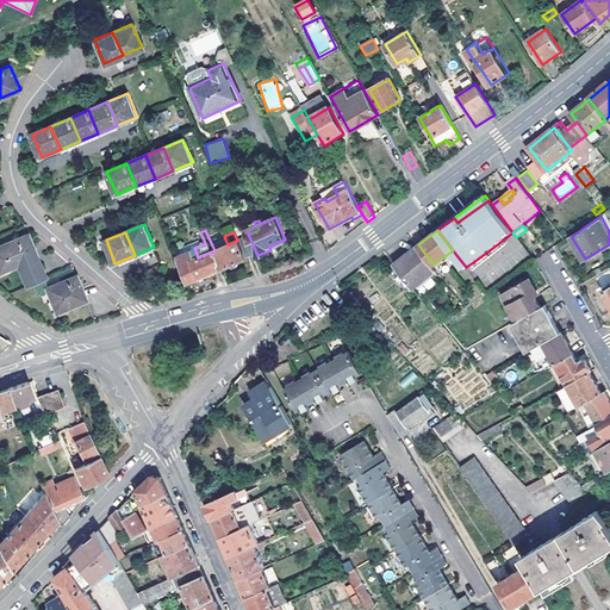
[(47,278),(29,234),(0,246),(0,271),(0,272),(18,263),(22,262),(31,284),(47,278)]
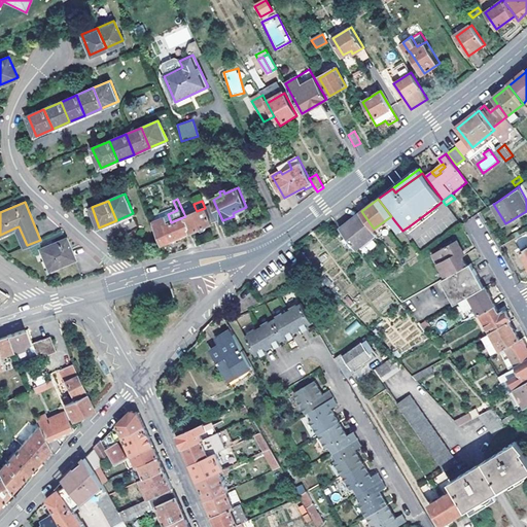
[(213,204),(205,208),(197,211),(195,207),(183,212),(185,216),(191,232),(220,219),(213,204)]
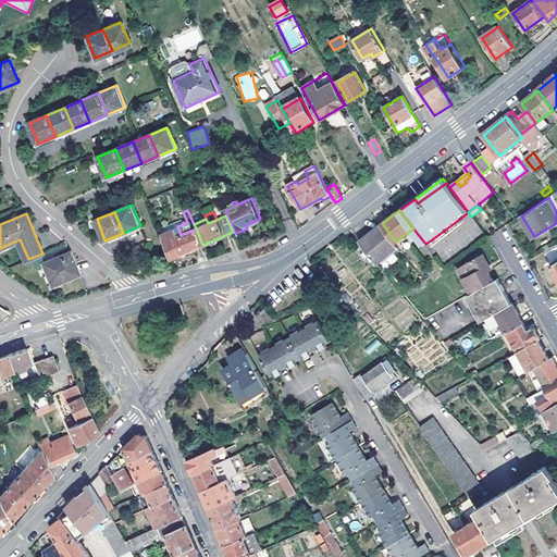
[(461,218),(432,239),(435,244),(465,222),(461,218)]
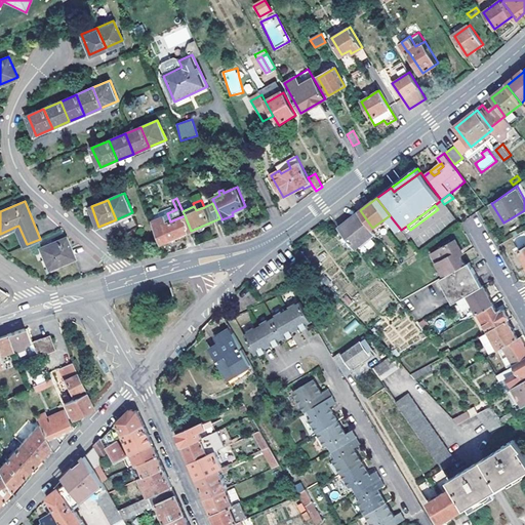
[(357,212),(339,225),(356,245),(375,231),(372,228),(360,210),(357,212)]
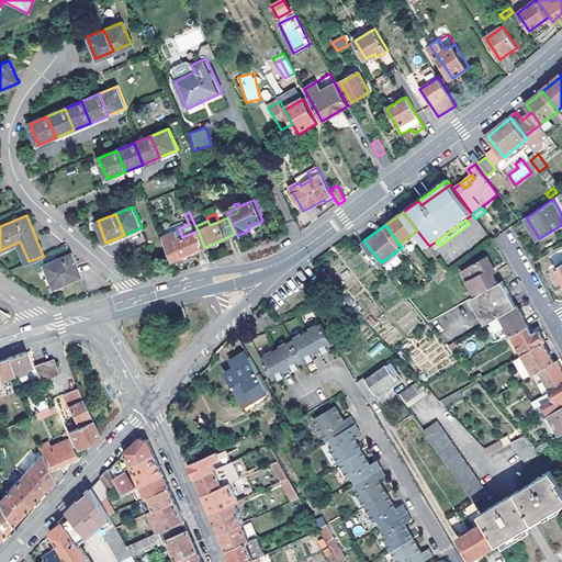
[(204,247),(198,231),(182,237),(180,239),(177,242),(183,257),(204,247)]
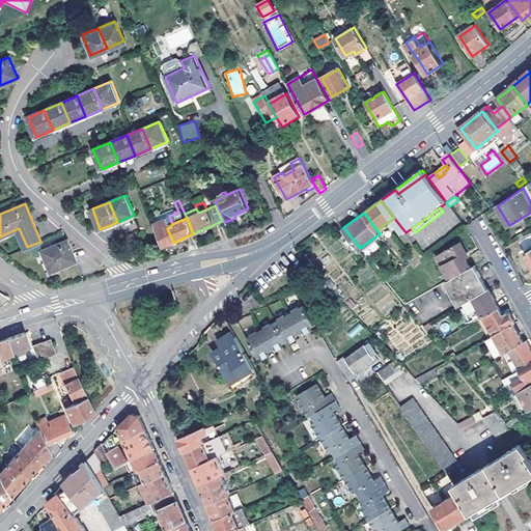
[(380,233),(380,234),(397,222),(394,218),(376,230),(380,233)]
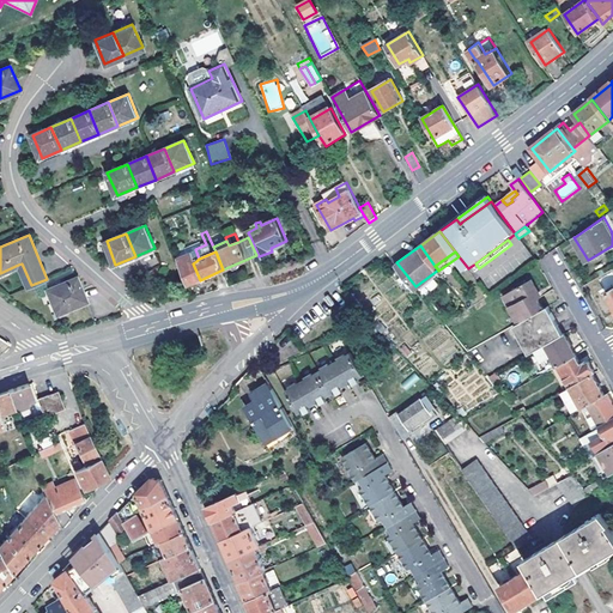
[(178,259),(189,285),(200,280),(193,263),(196,261),(193,253),(189,254),(186,256),(178,259)]
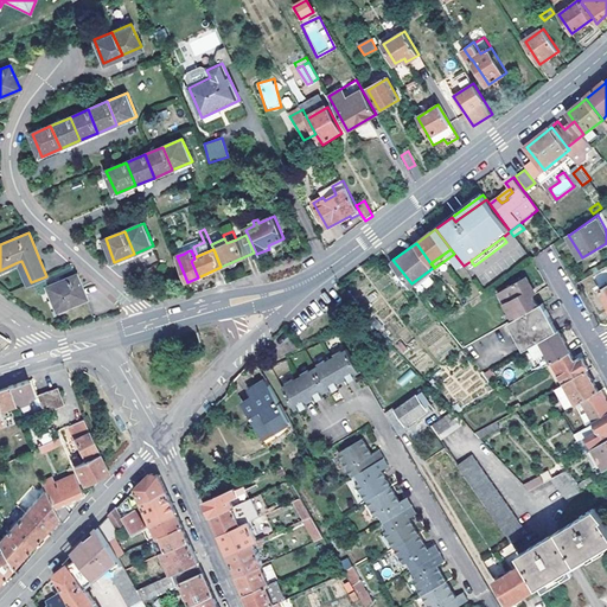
[(27,283),(31,282),(21,261),(18,262),(27,283)]
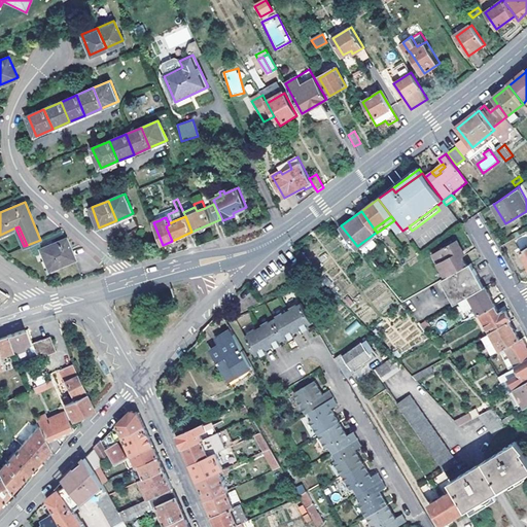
[(75,258),(66,237),(40,248),(49,270),(75,258)]
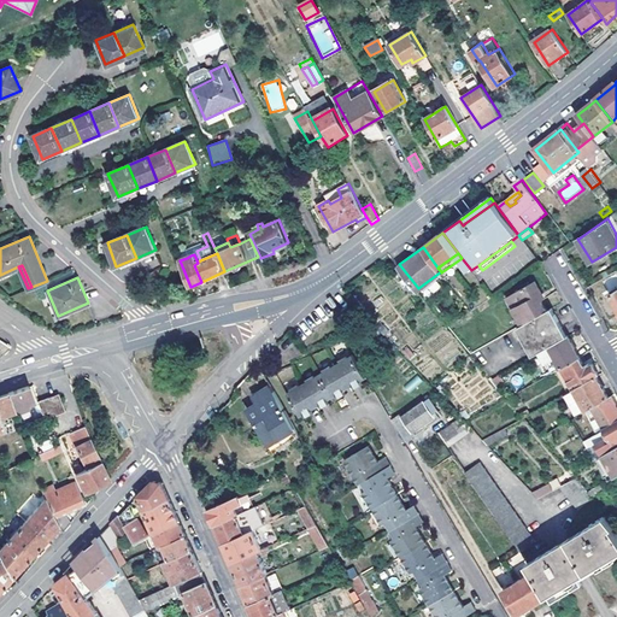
[(424,289),(427,295),(440,288),(436,282),(424,289)]
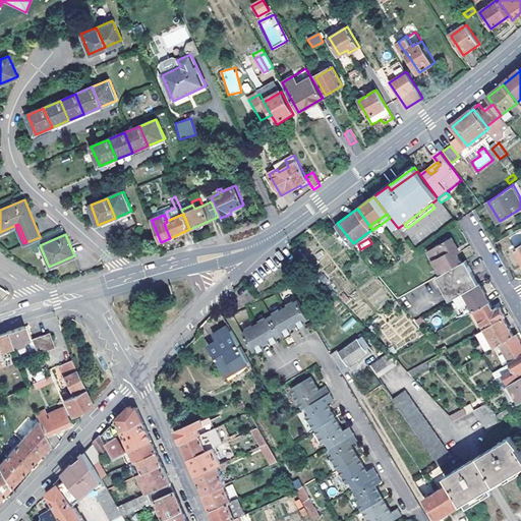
[(442,274),(462,263),(458,254),(461,252),(460,249),(454,238),(432,250),(438,259),(435,262),(442,274)]
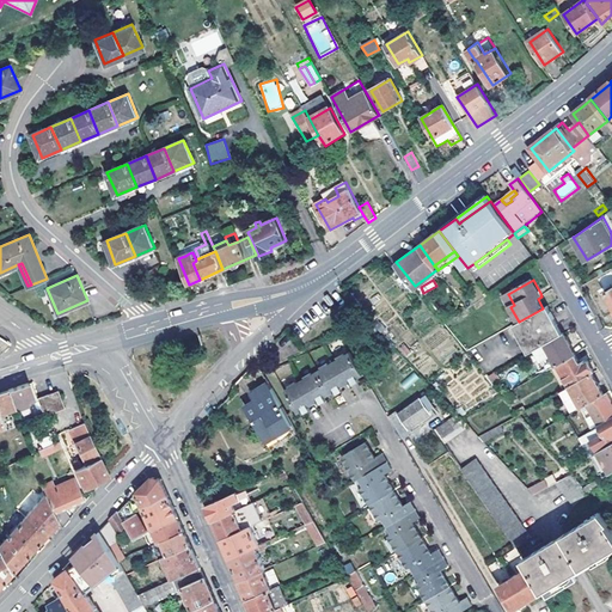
[(508,294),(505,297),(510,307),(514,305),(508,294)]
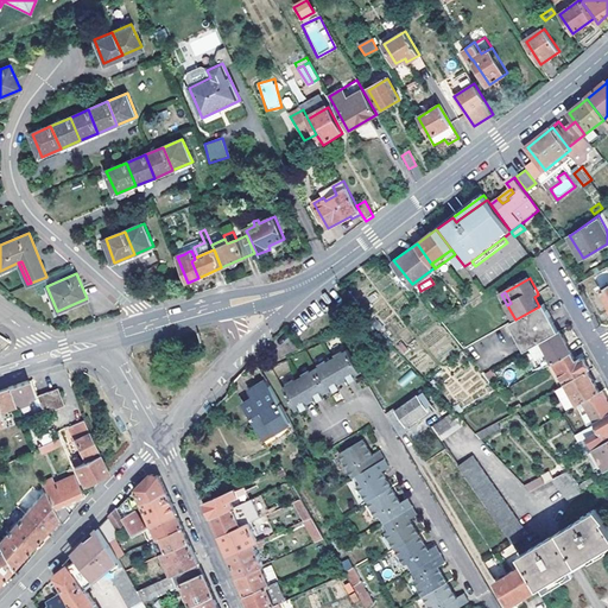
[(526,349),(533,346),(561,331),(553,318),(544,304),(539,306),(515,320),(511,323),(526,349)]
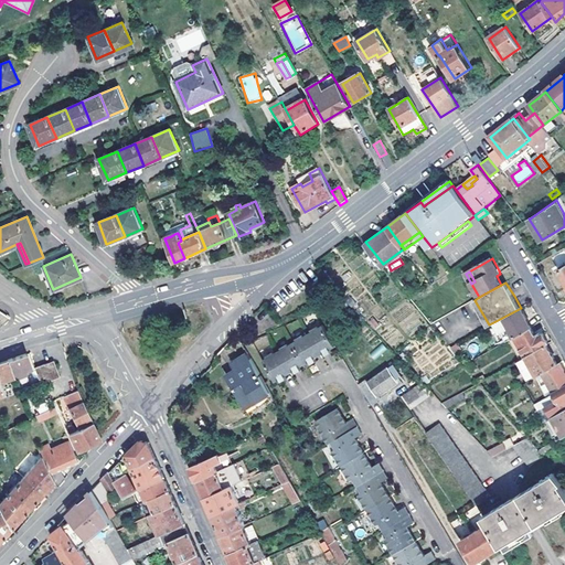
[(510,340),(539,323),(528,304),(521,308),(496,321),(508,341),(510,340)]
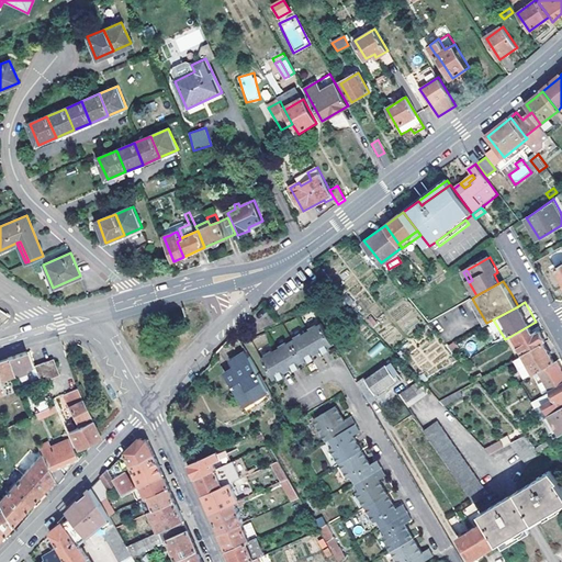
[(0,324),(15,319),(0,308),(0,324)]
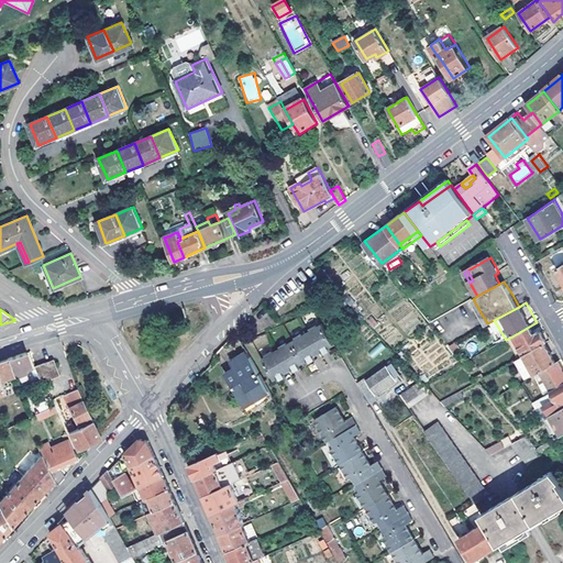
[(542,332),(537,322),(508,339),(519,359),(526,355),(545,344),(539,333),(542,332)]
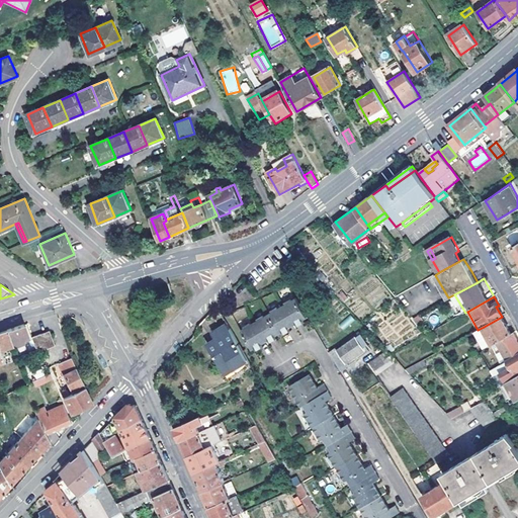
[(287,305),(284,306),(295,325),(303,322),(310,317),(298,297),(294,300),(293,299),(286,304),(287,305)]
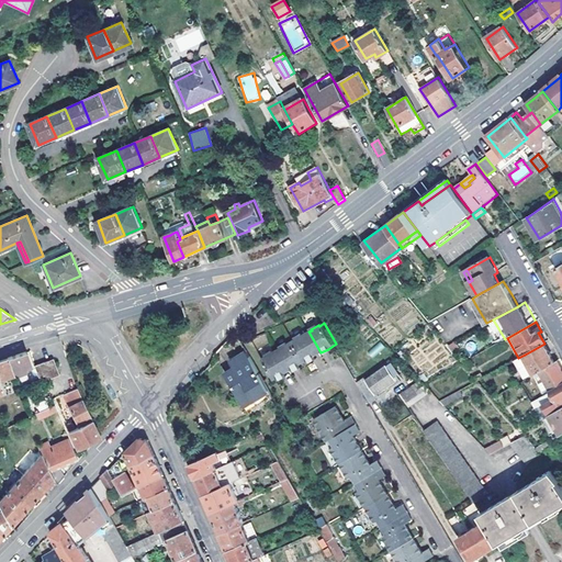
[(298,338),(294,340),(306,361),(313,358),(321,352),(308,332),(304,335),(304,333),(296,337),(298,338)]
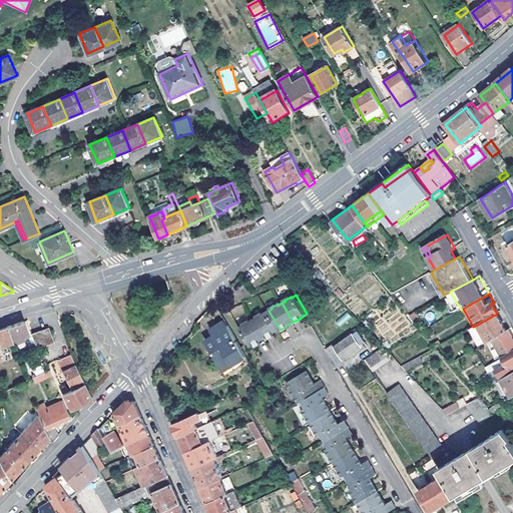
[(259,317),(254,319),(266,338),(272,335),(280,330),(269,311),(265,313),(265,312),(258,316),(259,317)]
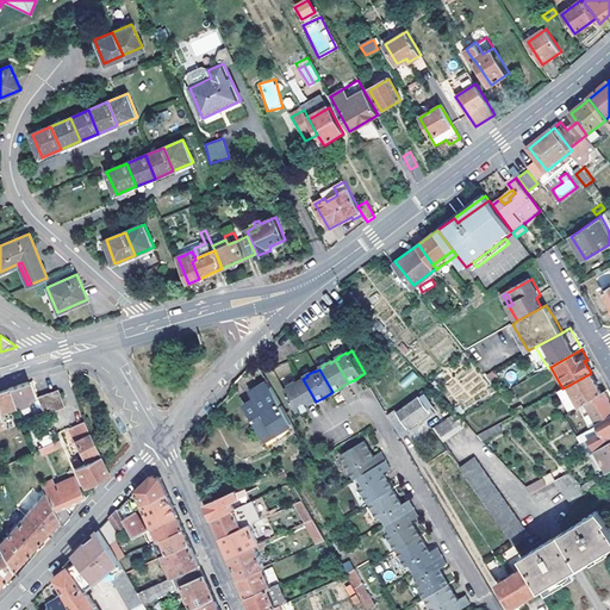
[(406,390),(418,377),(411,371),(400,384),(406,390)]
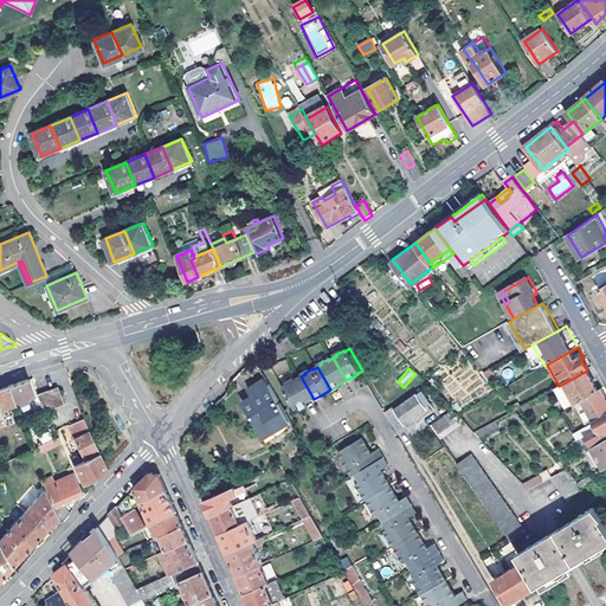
[(490,368),(484,372),(490,379),(495,375),(490,368)]
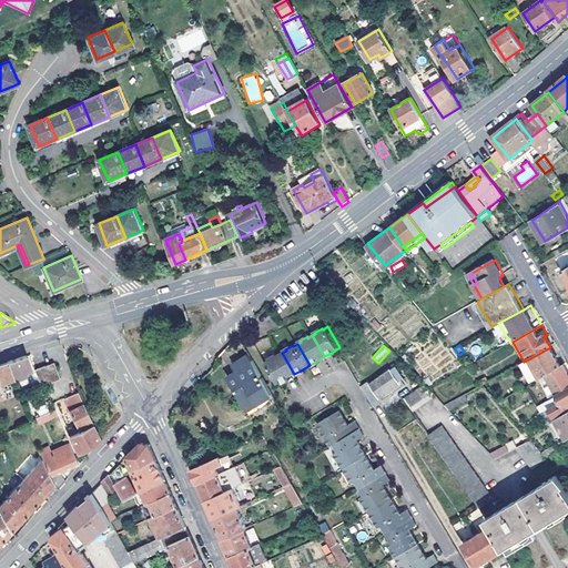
[(550,347),(530,358),(541,377),(547,374),(561,366),(559,362),(556,357),(559,356),(553,346),(550,347)]
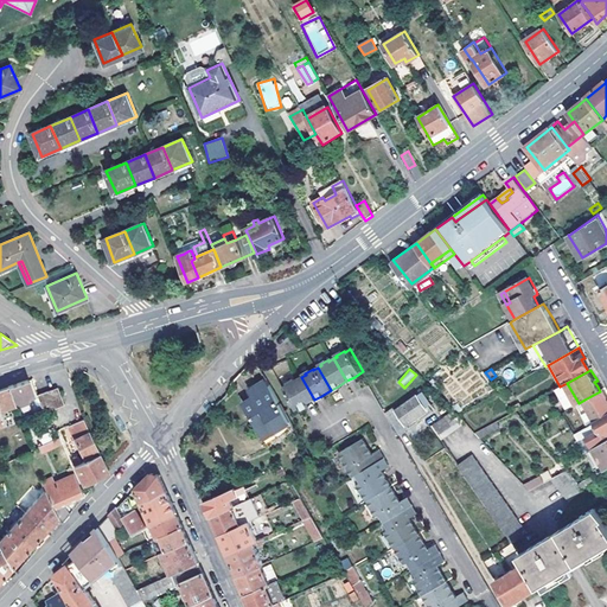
[(288,385),(286,387),(299,409),(306,404),(314,400),(301,377),(296,381),(296,378),(288,384),(288,385)]
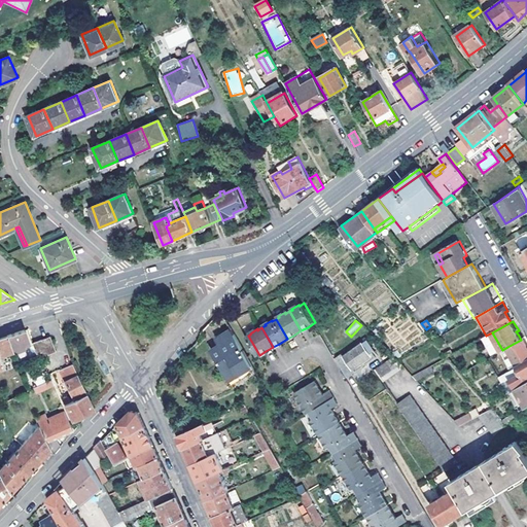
[(18,347),(30,343),(26,329),(9,336),(15,350),(18,349),(18,347)]
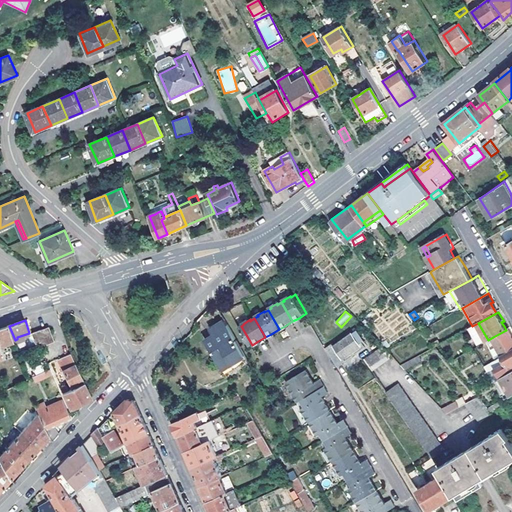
[(246,354),(227,320),(214,328),(219,337),(209,343),(222,364),(246,354)]
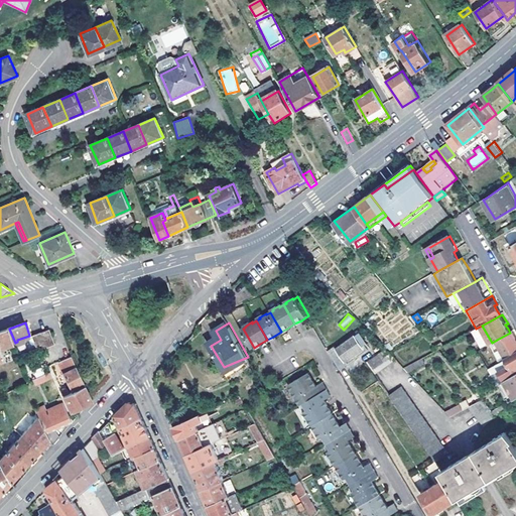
[(2,347),(15,343),(9,329),(0,331),(0,343),(0,344),(2,347)]
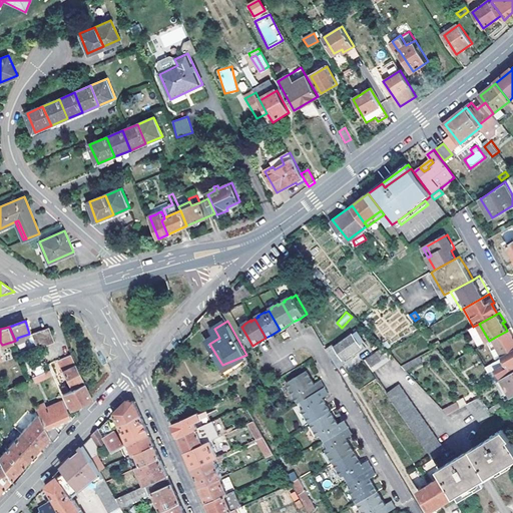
[(44,340),(41,342),(43,346),(54,341),(49,328),(41,331),(44,340)]
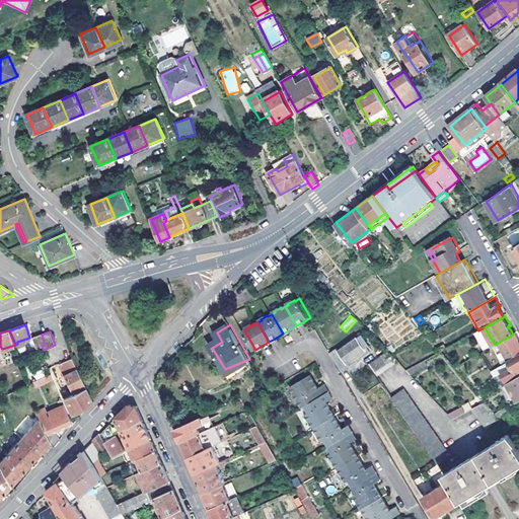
[(513,335),(500,342),(510,360),(518,354),(518,341),(515,334),(513,335)]
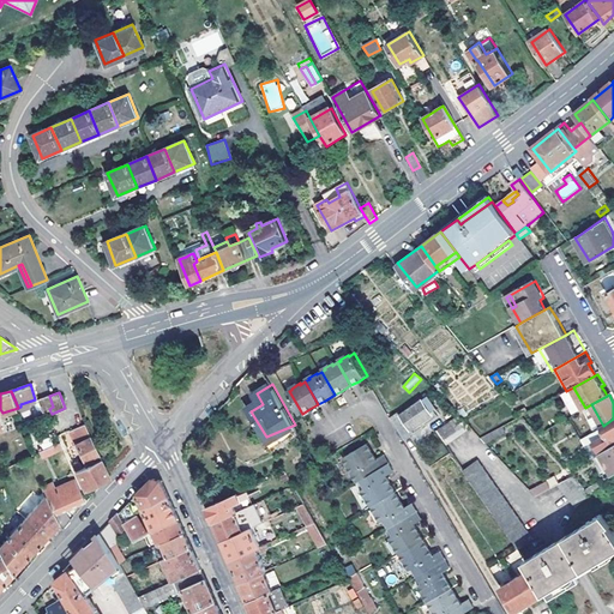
[(428,396),(403,414),(414,428),(438,411),(434,408),(437,407),(428,396)]
